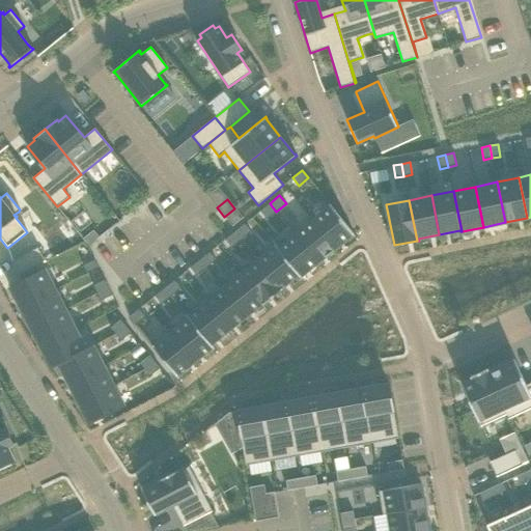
[(270,203),(260,211),(267,219),(276,212),(270,203)]
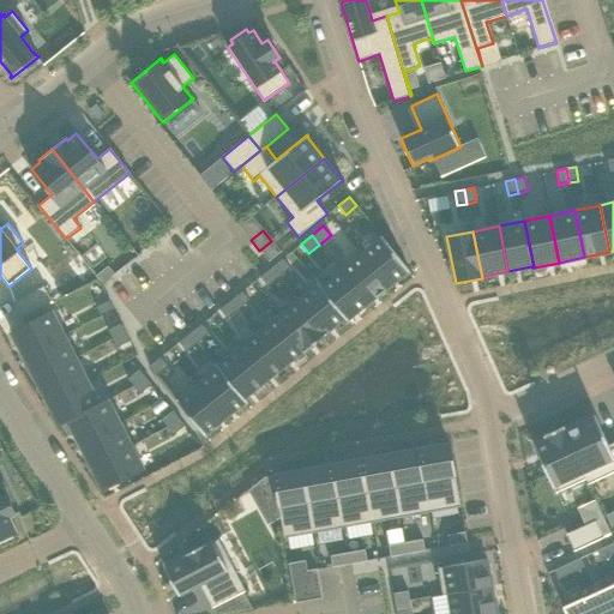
[(380,239),(361,254),(387,288),(408,272),(408,274),(410,272),(381,236),(379,238),(380,239)]
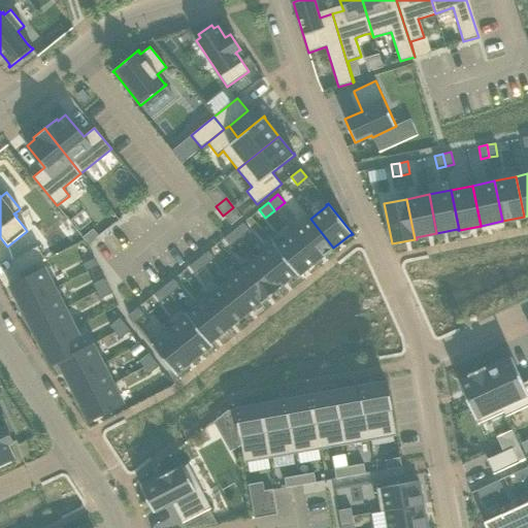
[(310,219),(293,232),(317,262),(333,248),(310,219)]
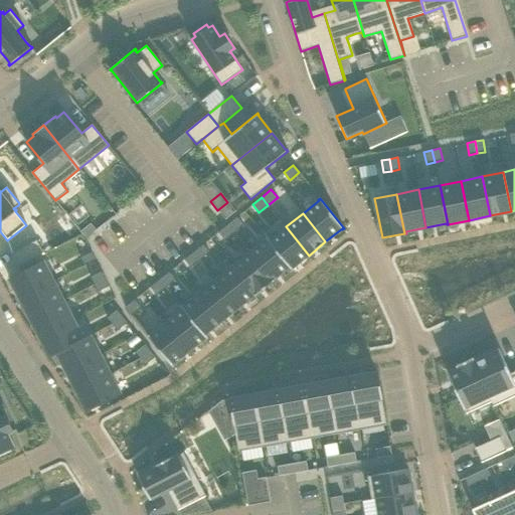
[(236,217),(227,224),(233,232),(243,225),(236,217)]
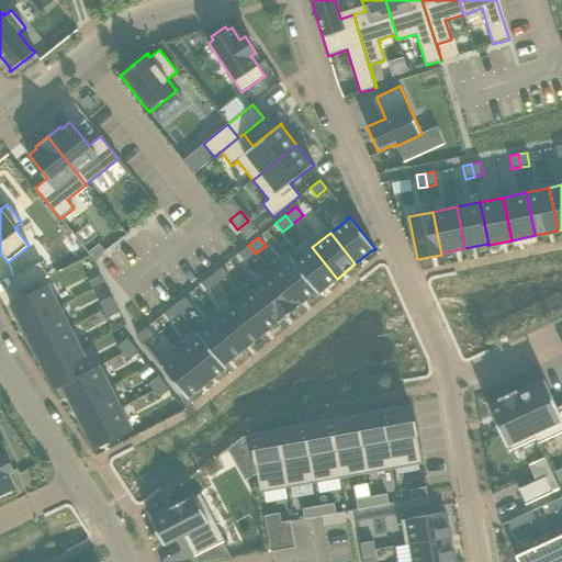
[(98,244),(88,251),(93,258),(103,250),(98,244)]
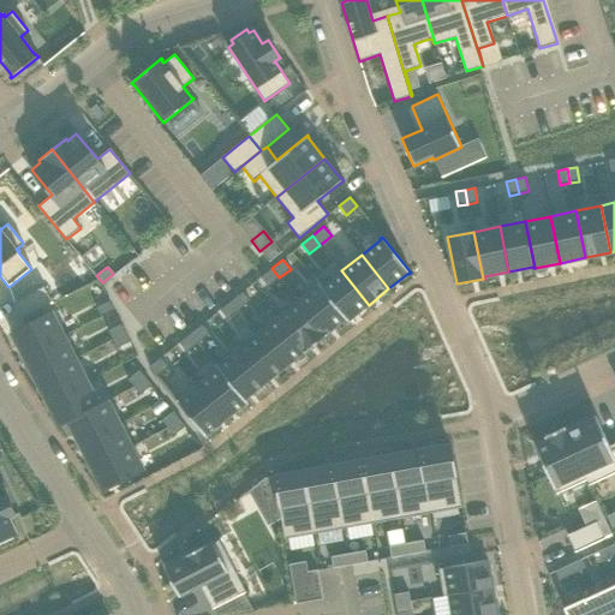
[(272,268),(261,278),(268,287),(279,278),(272,268)]
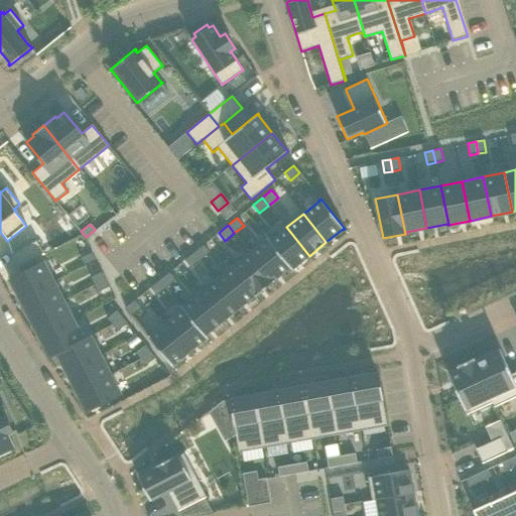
[(267,238),(266,238),(292,270),(293,269),(292,269),(309,256),(286,227),(269,240),(267,238)]
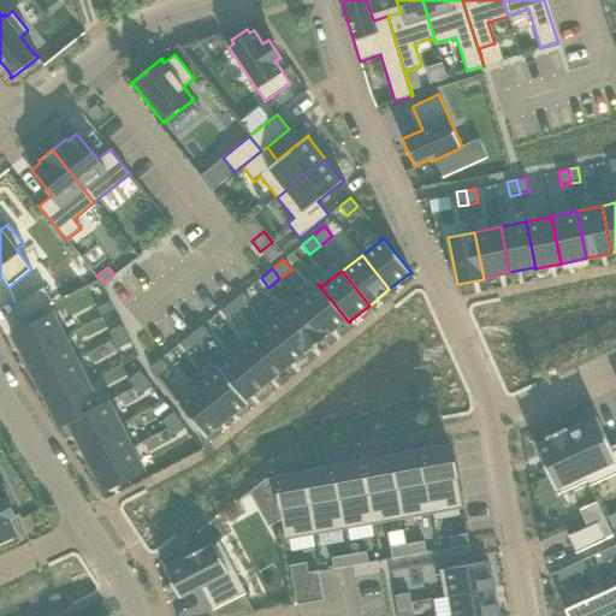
[(318,285),(298,301),(326,337),(327,336),(327,335),(345,320),(348,324),(349,323),(318,284),(318,285)]
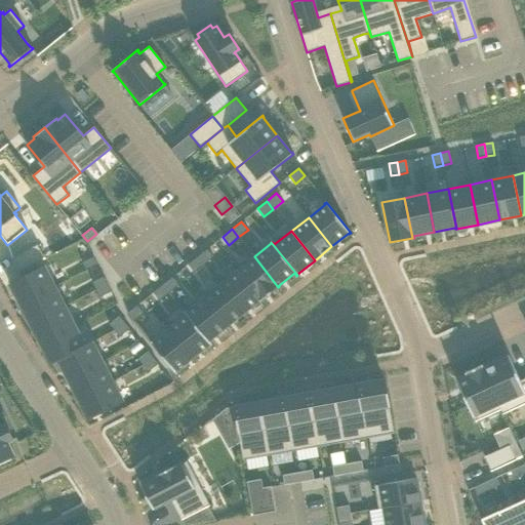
[(38,245),(12,258),(18,272),(28,267),(44,258),(38,245)]
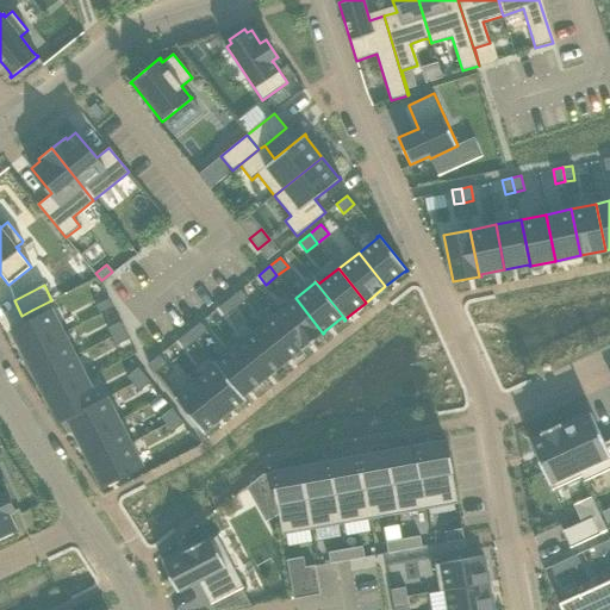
[(241,290),(229,298),(237,307),(248,299),(241,290)]
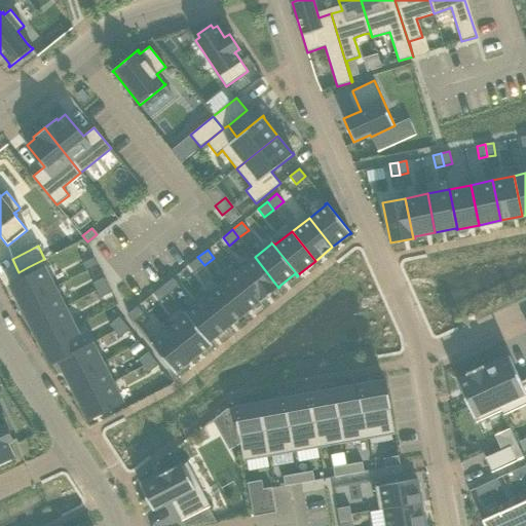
[(197,257),(188,265),(194,273),(204,265),(197,257)]
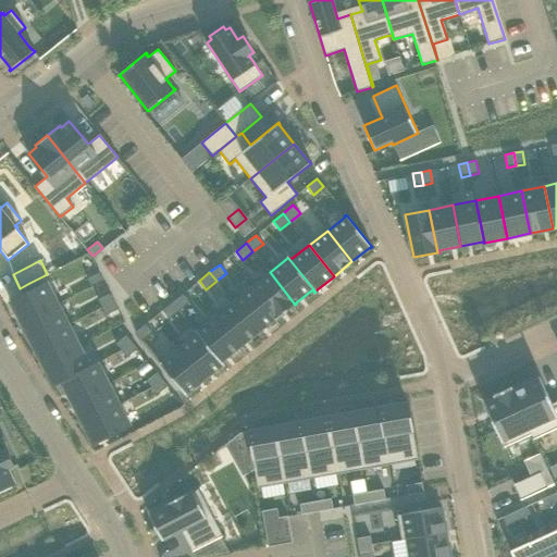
[(270,272),(251,287),(277,319),(295,305),(270,272)]
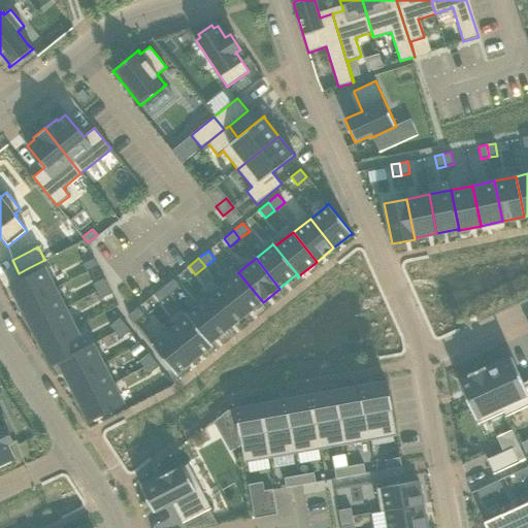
[(94,259),(83,264),(87,271),(97,266),(94,259)]
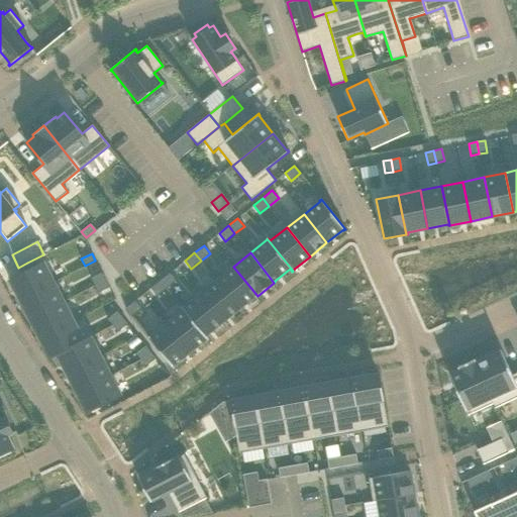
[(43,262),(9,280),(19,300),(54,282),(43,262)]
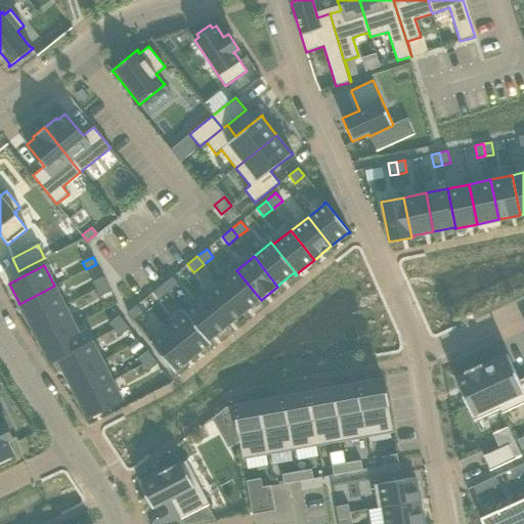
[(236,270),(219,284),(243,313),(259,300),(260,301),(261,300),(236,270)]
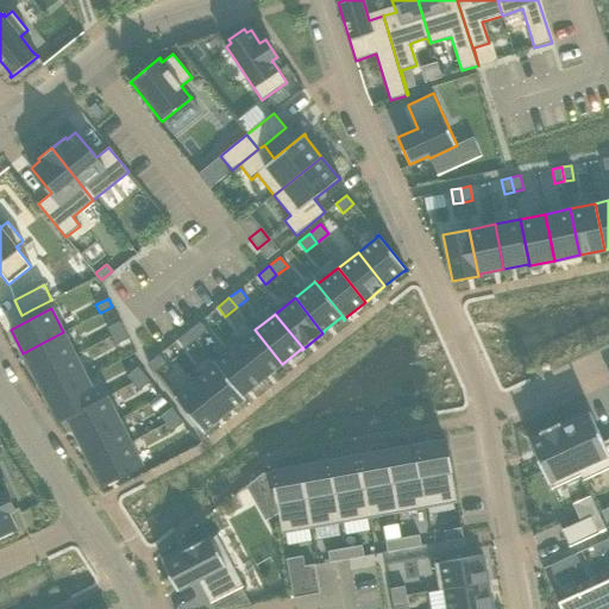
[(120,321),(107,327),(112,337),(124,330),(120,321)]
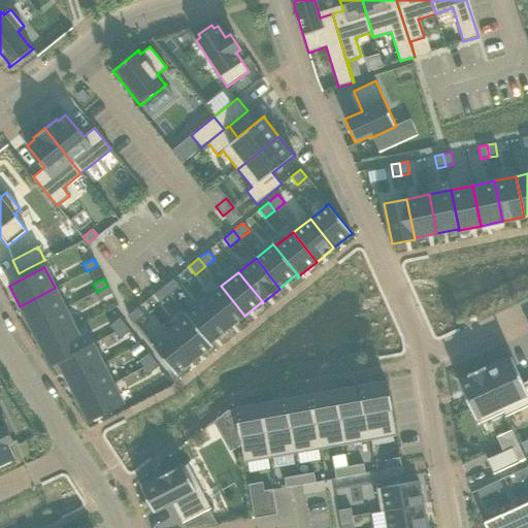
[(173,278),(163,287),(170,295),(179,287),(173,278)]
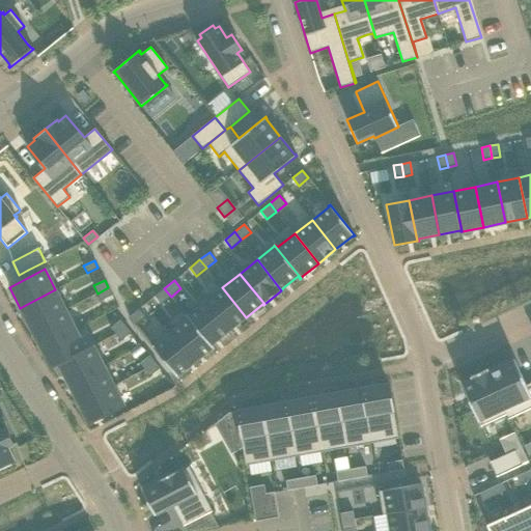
[(108,287),(98,294),(102,301),(112,295),(108,287)]
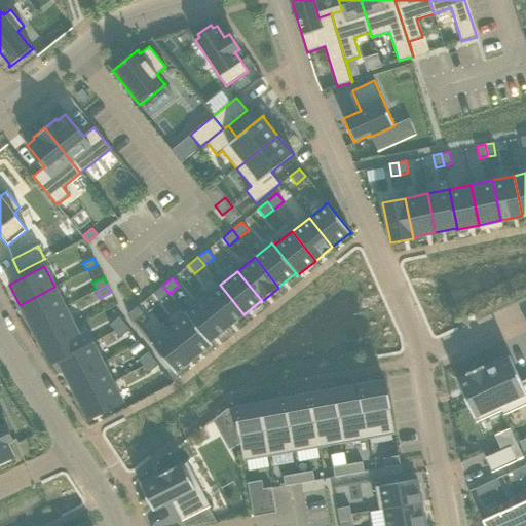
[(220,285),(202,299),(226,329),(243,314),(220,285)]
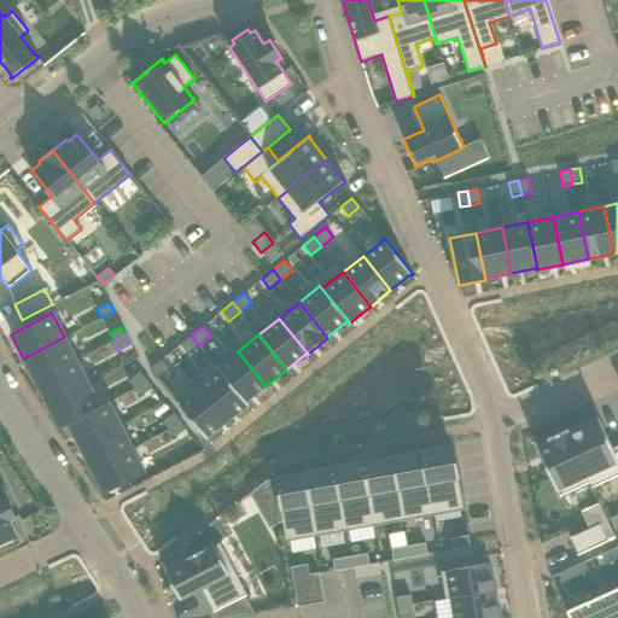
[(191,336),(180,344),(187,354),(199,345),(191,336)]
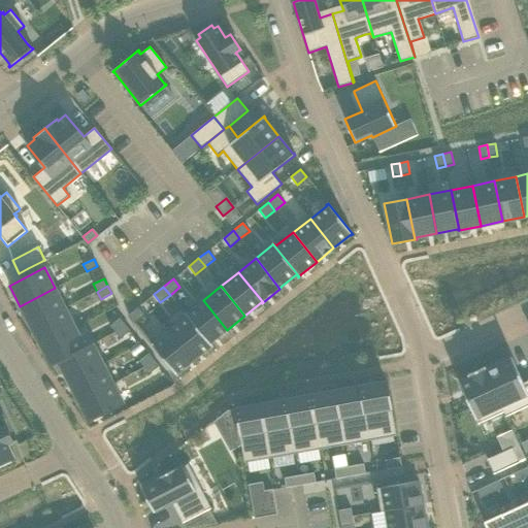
[(55,288),(20,306),(30,326),(65,307),(55,288)]
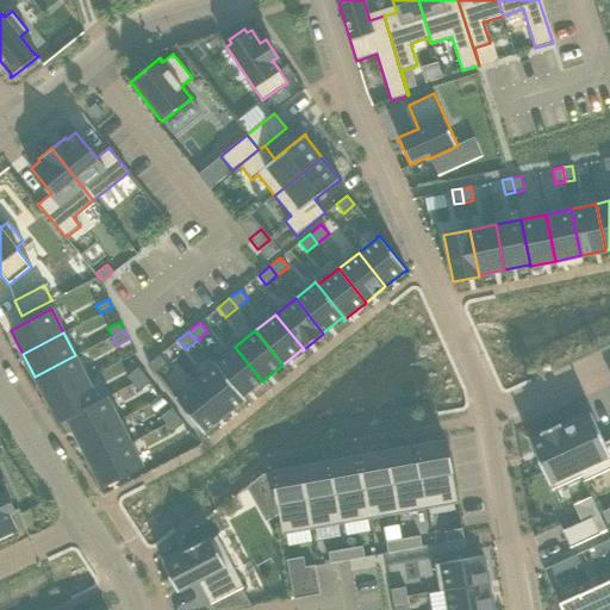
[(215,362),(246,400),(243,397),(262,381),(235,347),(216,362),(215,362)]
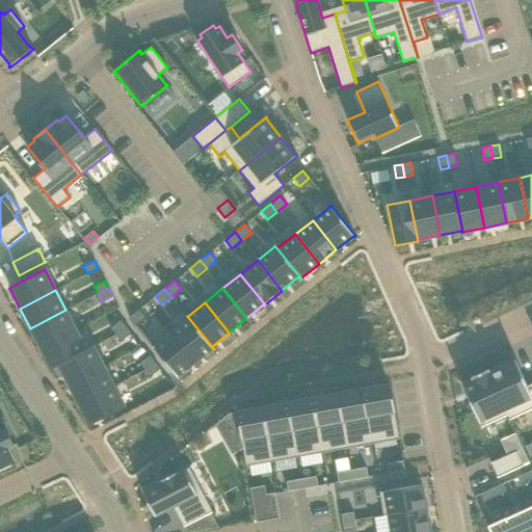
[(65,310),(30,328),(41,348),(76,330),(65,310)]
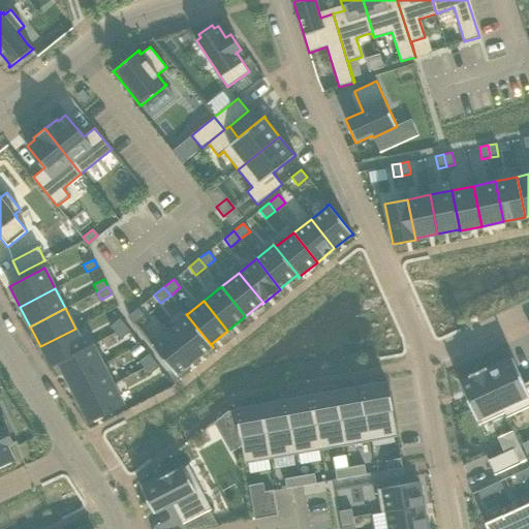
[(137,308),(128,315),(131,319),(134,323),(145,316),(137,308)]
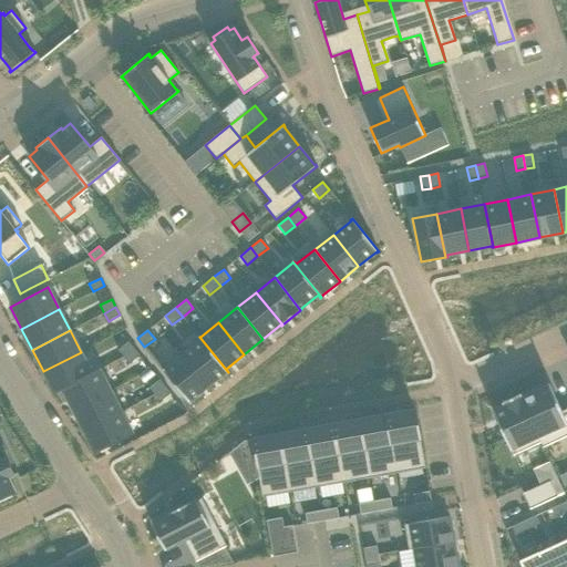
[(200,340),(183,356),(208,387),(226,372),(227,373),(228,372),(199,337),(198,338),(200,340)]
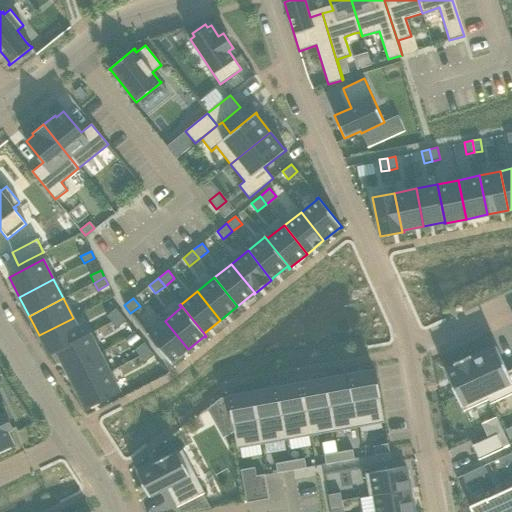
[(116,308),(106,316),(111,322),(121,314),(116,308)]
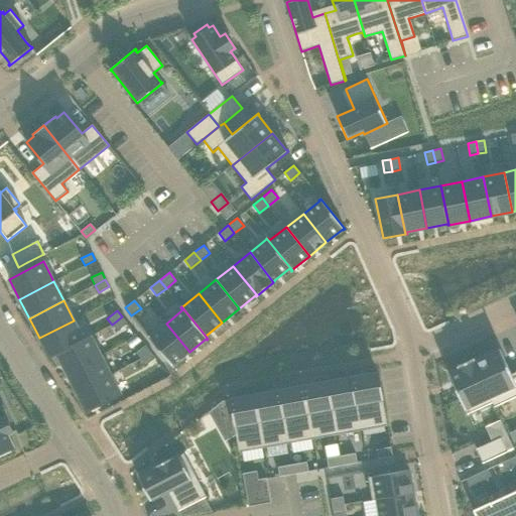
[(122,316),(112,325),(117,331),(127,324),(122,316)]
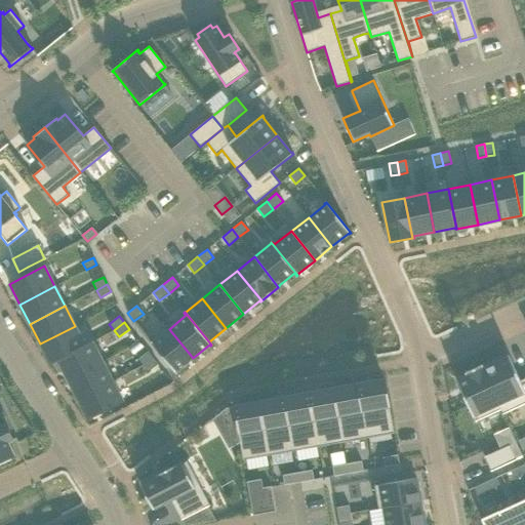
[(75,326),(40,344),(50,363),(92,341),(91,341),(84,345),(75,326)]
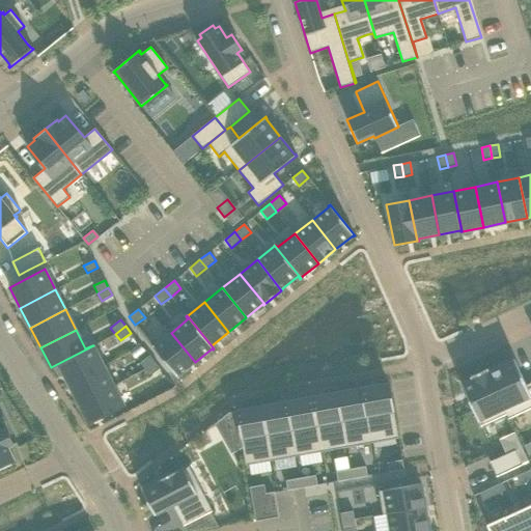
[(154,345),(152,346),(177,378),(178,376),(178,375),(195,362),(171,333),(155,346),(154,345)]
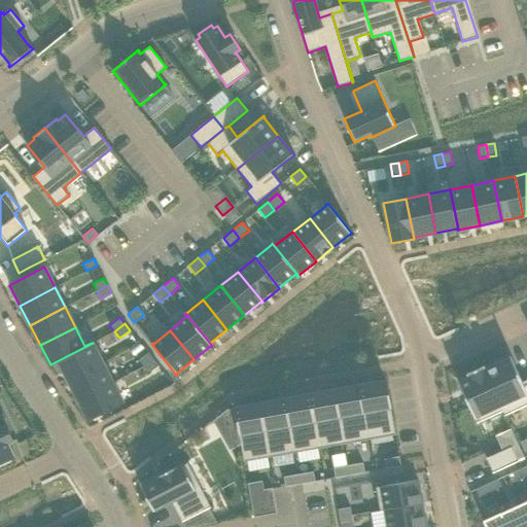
[(93,343),(50,364),(50,365),(58,361),(68,381),(103,362),(93,343)]
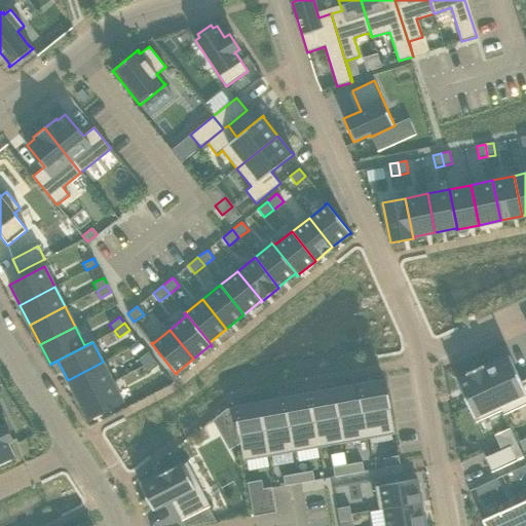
[(146,353),(138,360),(143,366),(152,359),(147,351),(146,353)]
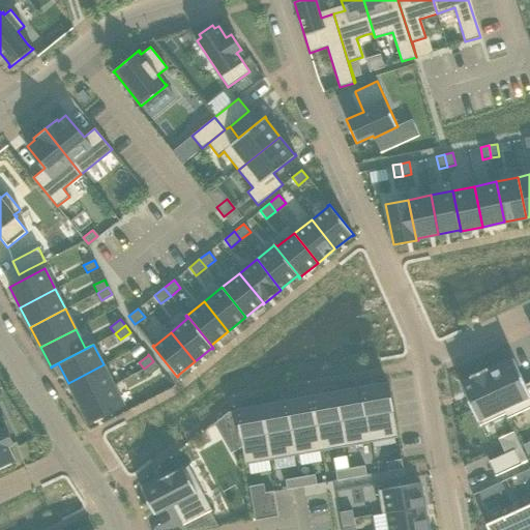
[(487,369),(486,369),(508,417),(529,407),(529,382),(525,384),(512,358),(488,371),(487,369)]
